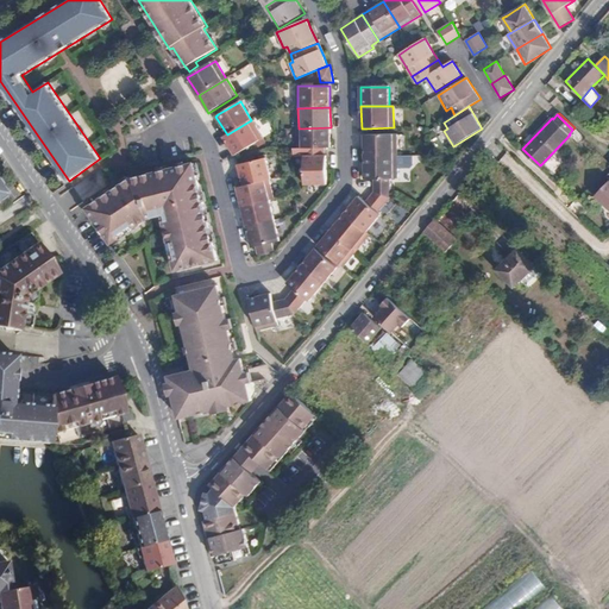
[(227,135),(224,137),(236,156),(263,138),(251,120),(227,135)]
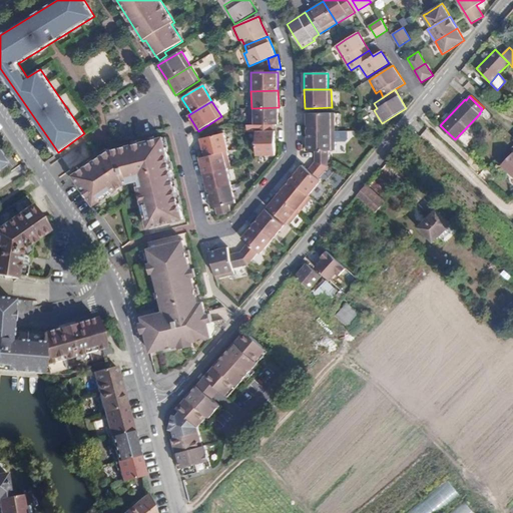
[(279,124),(279,107),(251,108),(251,124),(274,124),(279,124)]
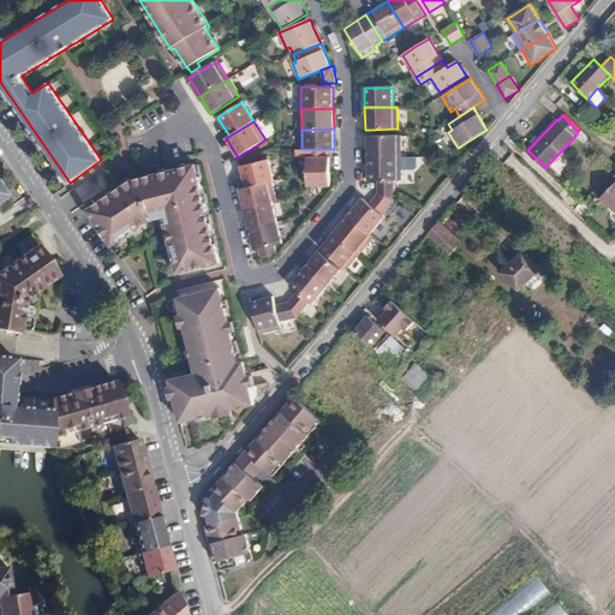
[(368,157),(401,157),(401,136),(370,136),(368,136),(368,157)]
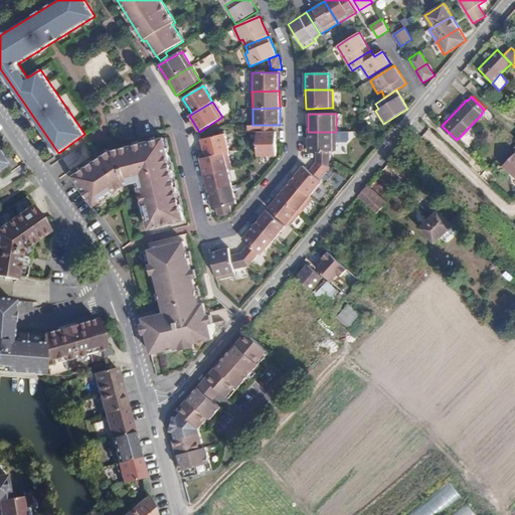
[(252,125),(248,125),(248,132),(258,132),(258,155),(277,155),(277,144),(277,131),(275,131),(275,125),(252,125)]
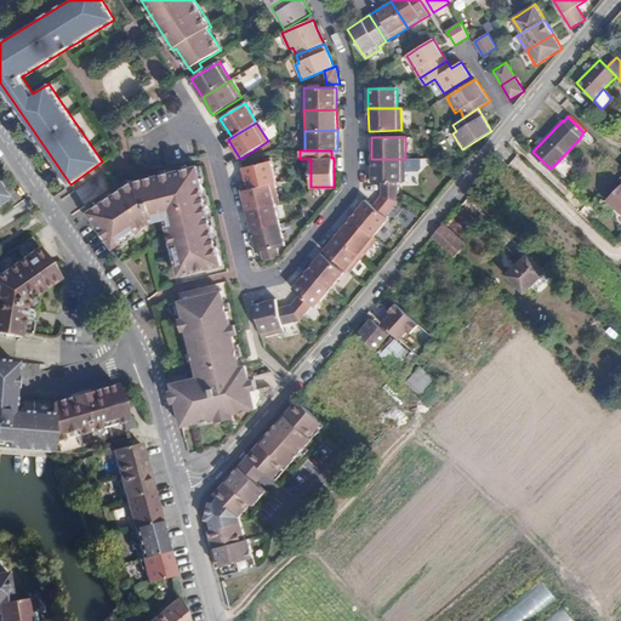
[(381,195),(399,201),(399,182),(405,182),(405,159),(371,159),(372,183),(381,183),(381,195)]
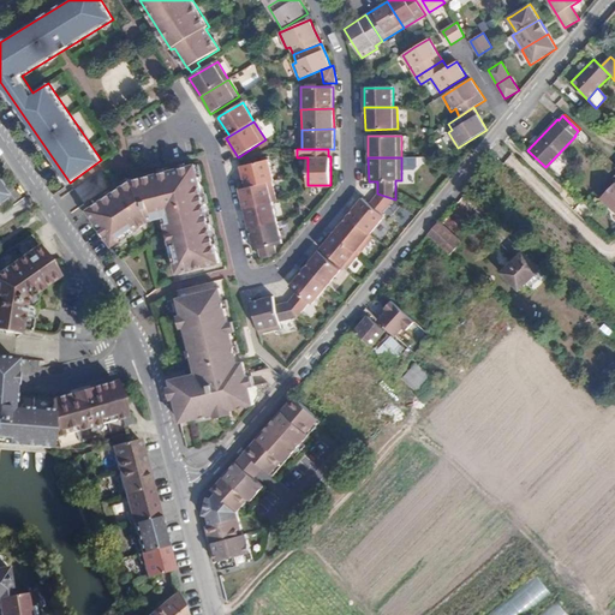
[(268,160),(240,166),(246,187),(272,181),(273,181),(268,160)]
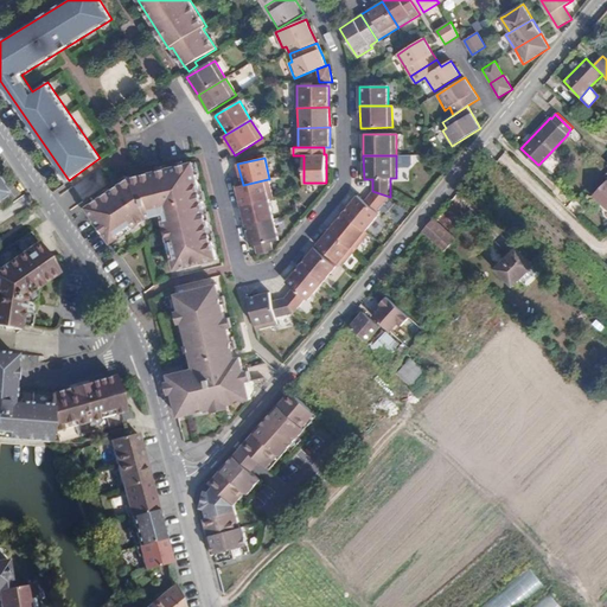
[(131,178),(87,208),(112,243),(120,237),(119,234),(133,223),(135,227),(148,217),(163,215),(166,213),(167,219),(164,221),(170,243),(173,242),(177,259),(173,259),(176,269),(218,260),(195,163),(131,178)]
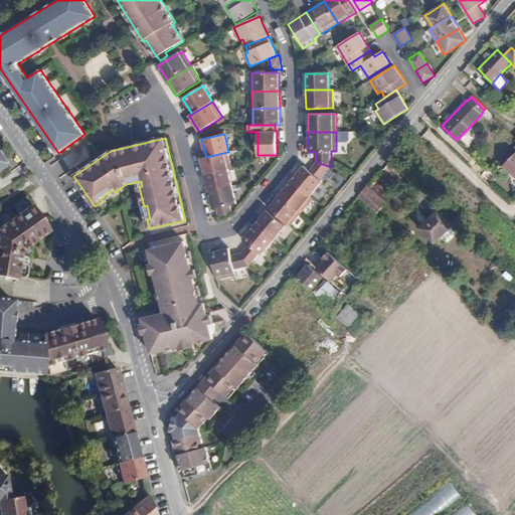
[(502,162),(514,174),(514,151),(514,150),(502,162)]
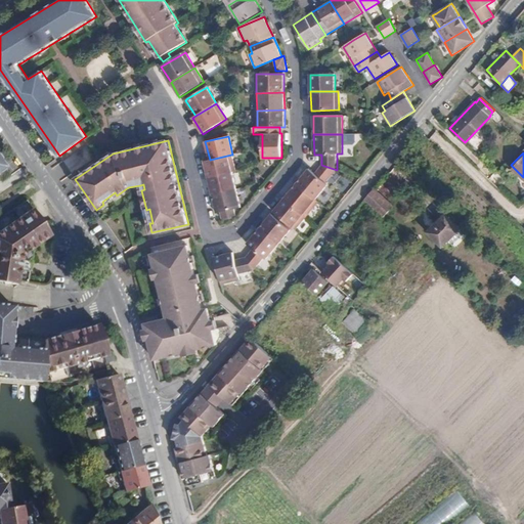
[(210,160),(204,162),(208,178),(231,172),(235,171),(231,155),(210,160)]
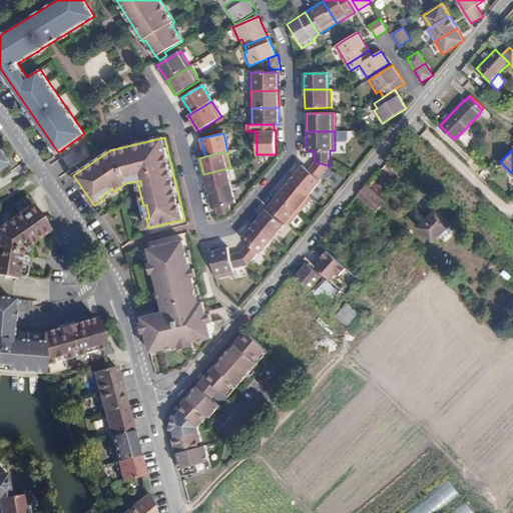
[(0,174),(8,169),(0,157),(0,174)]
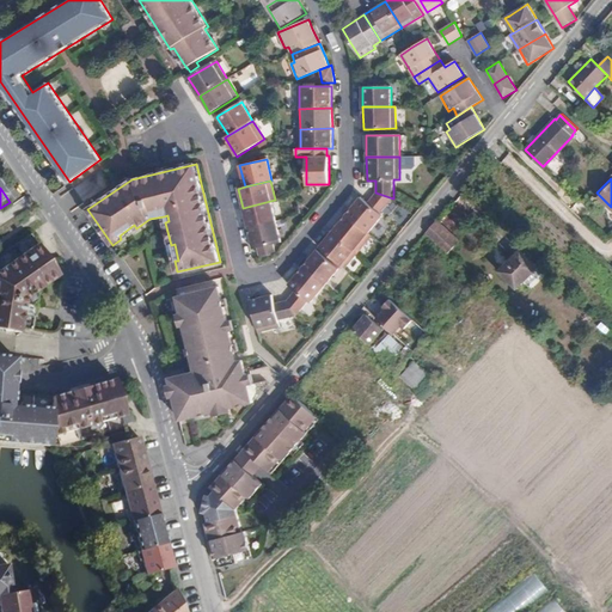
[(380,214),(393,199),(375,193),(367,203),(361,197),(347,214),(368,233),(383,215),(380,214)]
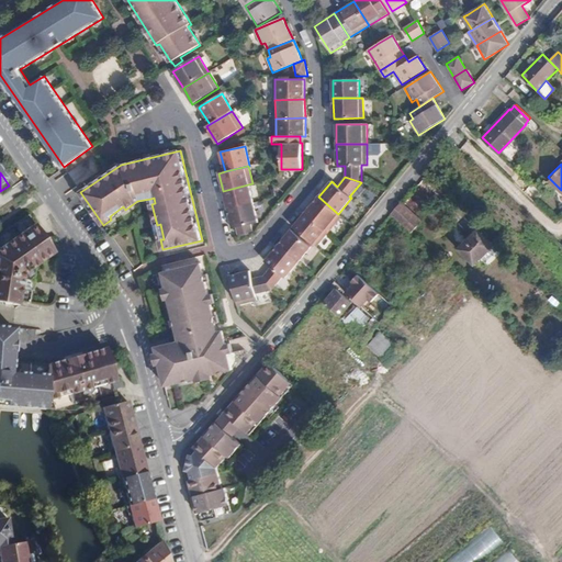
[(248,184),(223,191),(227,209),(253,202),(248,184)]
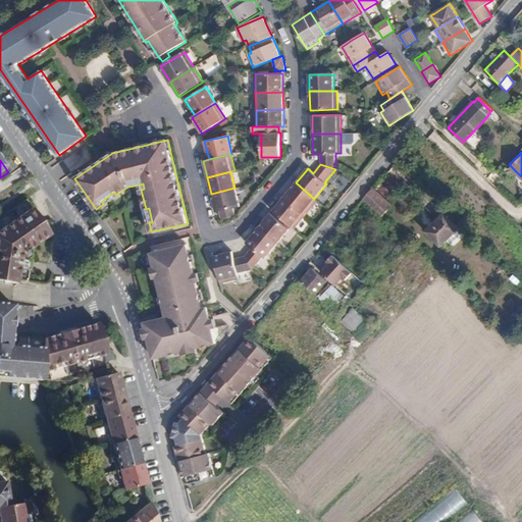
[(305,216),(317,202),(314,199),(296,183),(283,198),(305,216)]
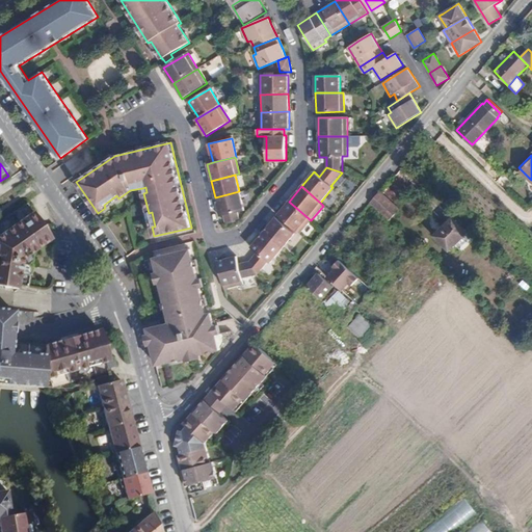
[(239,191),(215,197),(220,217),(224,215),(225,222),(239,218),(238,212),(244,211),(239,191)]
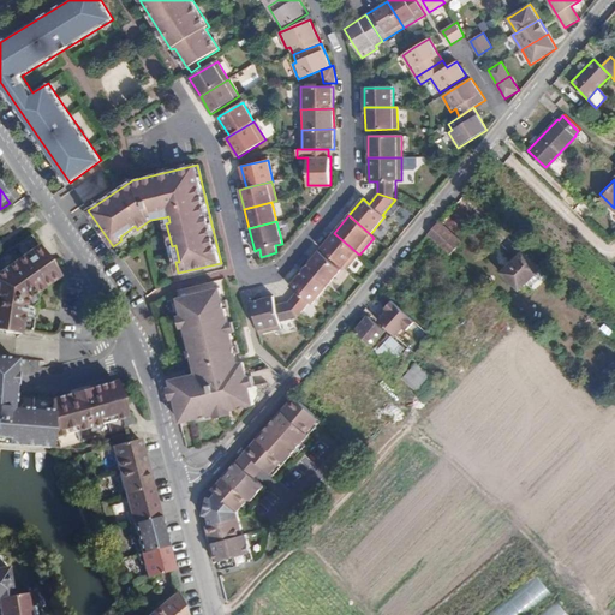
[(436,221),(425,233),(447,254),(459,242),(436,221)]
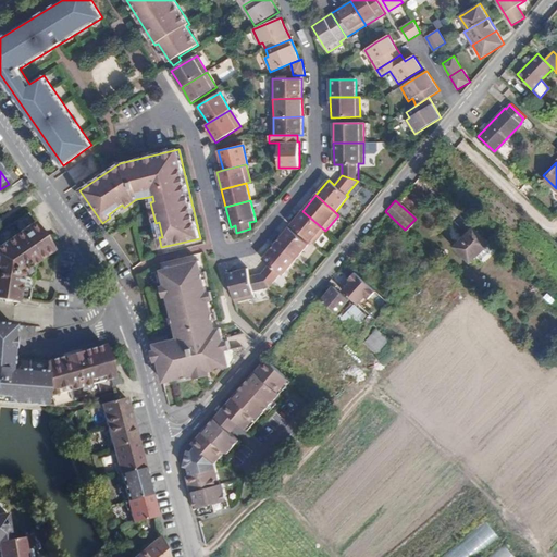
[(109,214),(110,218),(124,208),(122,205),(109,214)]
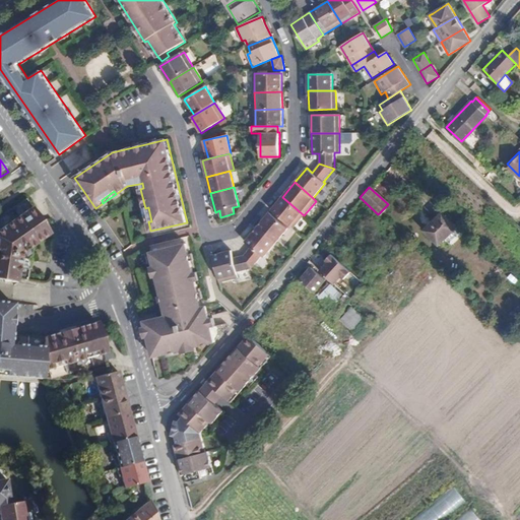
[(294,228),(304,215),(282,197),(271,210),(294,228)]
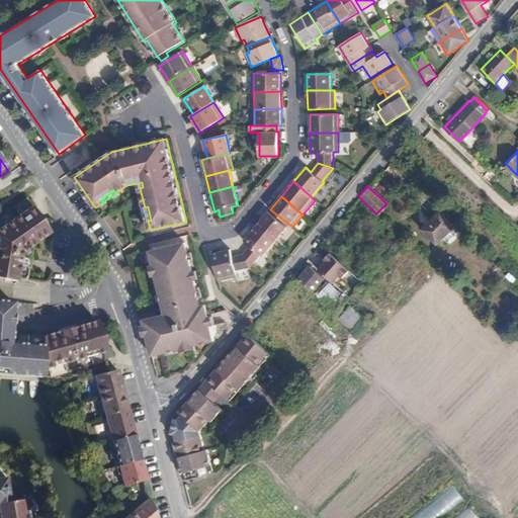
[(0,278),(16,282),(17,278),(27,279),(32,244),(50,233),(36,212),(26,198),(0,216),(0,278)]
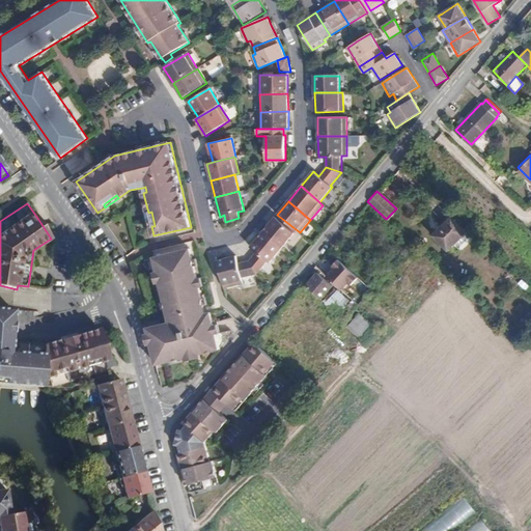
[(295,232),(276,217),(263,232),(282,247),(295,232)]
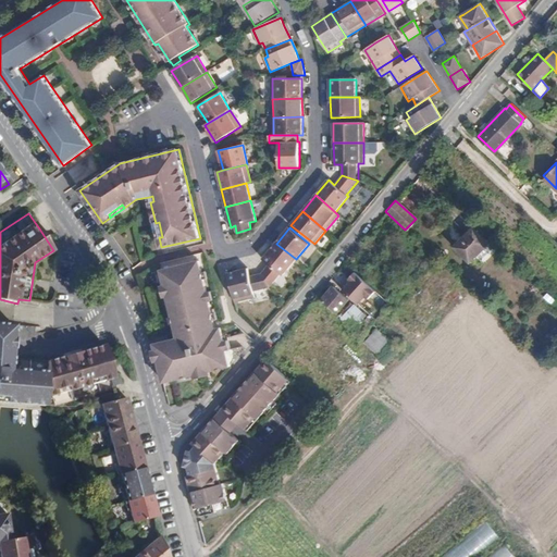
[(479,261),(492,248),(472,229),(454,247),(468,261),(473,256),(479,261)]
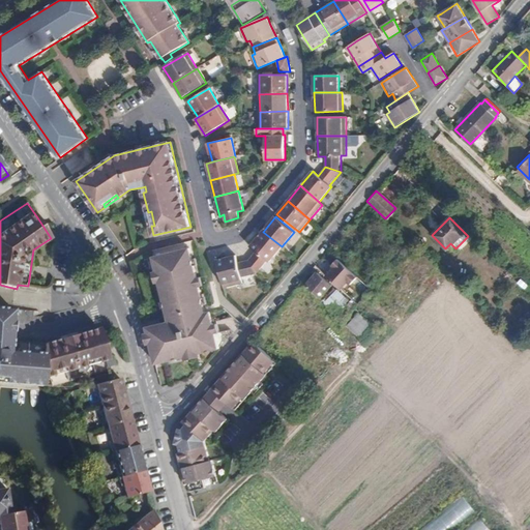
[(248,260),(257,273),(268,260),(269,262),(282,246),(263,232),(251,246),(256,251),(248,260)]
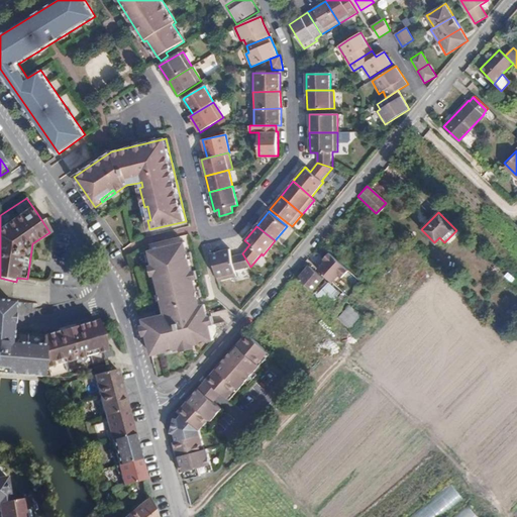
[(159,315),(143,319),(152,354),(183,347),(182,345),(196,341),(196,343),(215,338),(206,303),(202,305),(186,241),(149,250),(153,265),(157,265),(160,273),(156,274),(165,309),(169,308),(170,314),(166,315),(166,317),(160,318),(159,315)]
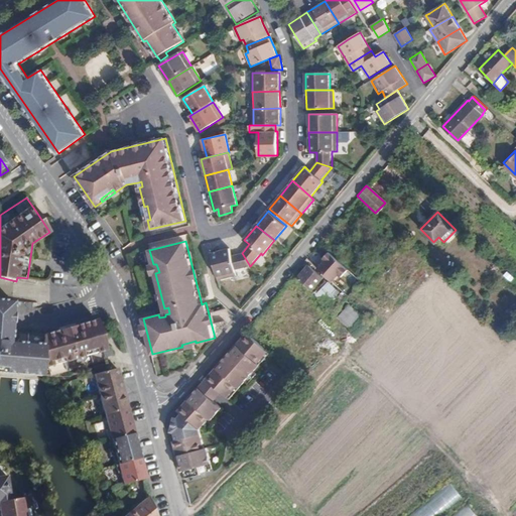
[(212,253),(218,280),(236,276),(235,270),(250,266),(242,253),(232,256),(230,249),(212,253)]
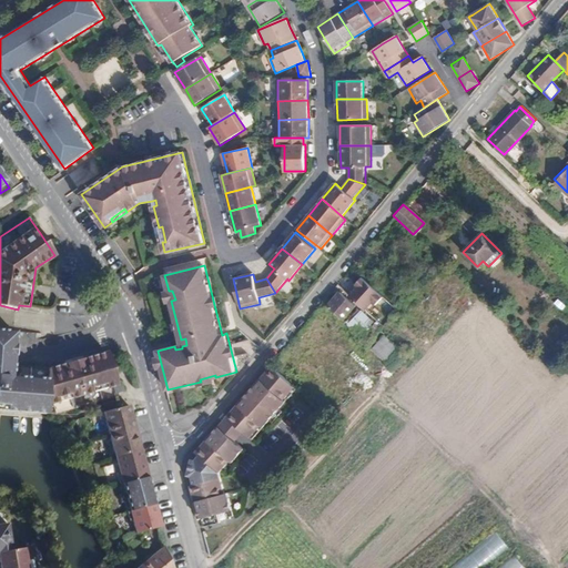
[(364,311),(379,295),(362,279),(355,285),(356,287),(348,296),(364,311)]
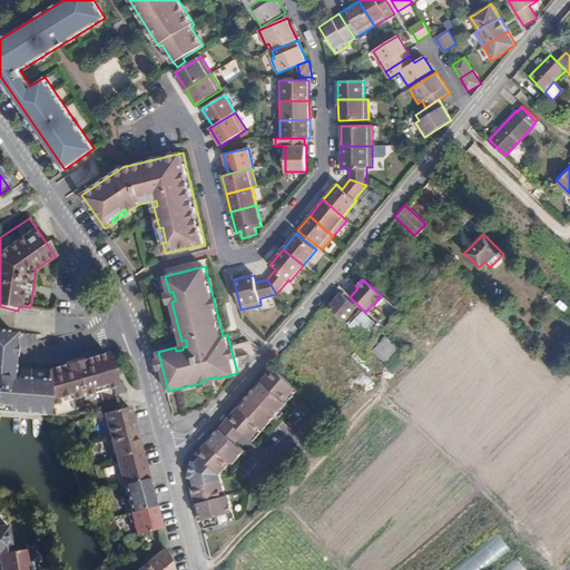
[(327,307),(343,322),(356,306),(341,293),(327,307)]
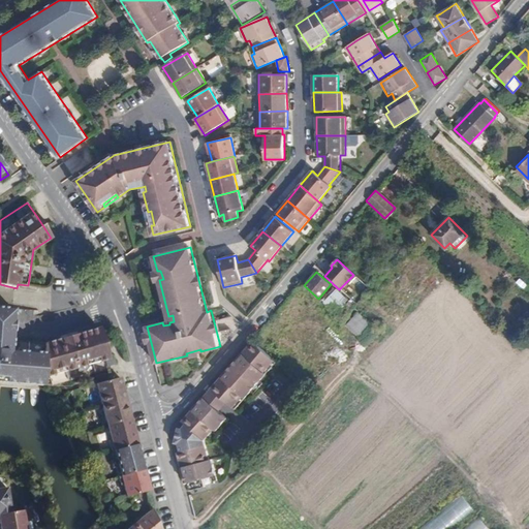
[(524,285),(515,278),(512,281),(521,288),(524,285)]
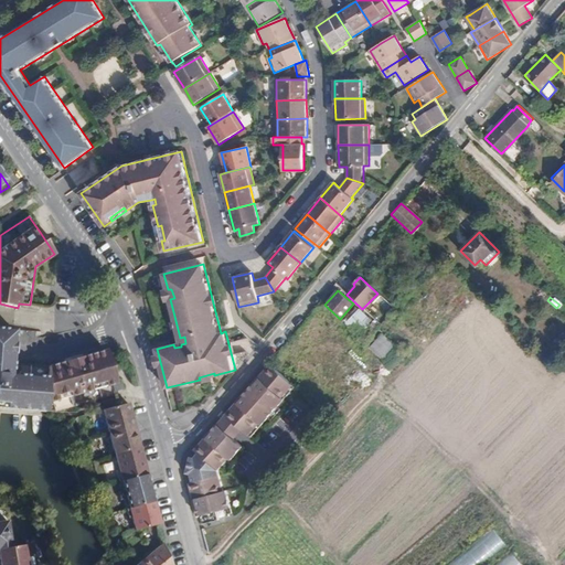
[(344,323),(355,334),(369,320),(358,309),(344,323)]
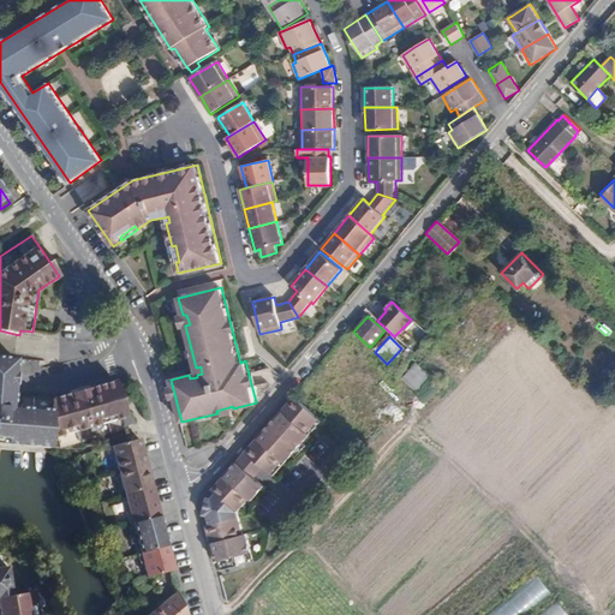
[(0,357),(0,443),(49,448),(49,447),(60,448),(99,437),(119,431),(124,430),(124,427),(121,418),(126,417),(115,381),(53,399),(13,395),(13,378),(16,358),(0,357)]
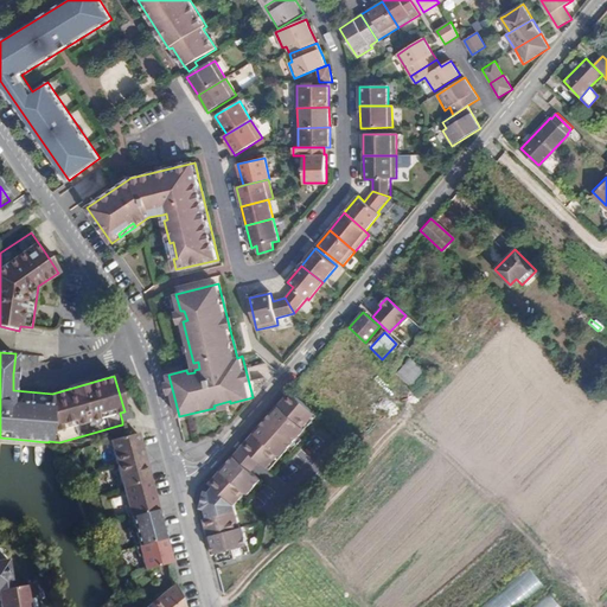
[(406,381),(419,366),(410,359),(397,374),(406,381)]
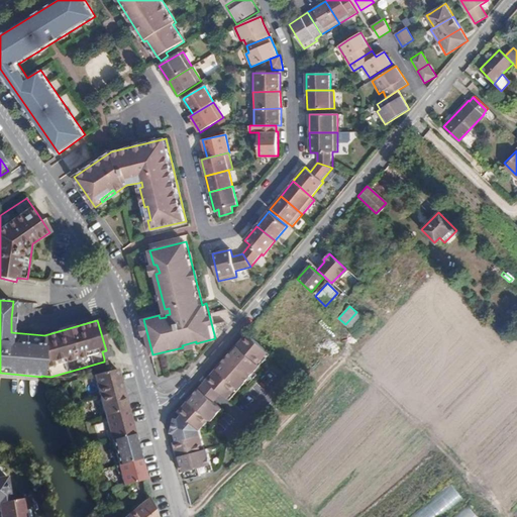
[(163,314),(159,315),(160,318),(166,317),(166,315),(170,314),(169,308),(165,309),(165,311),(163,314)]
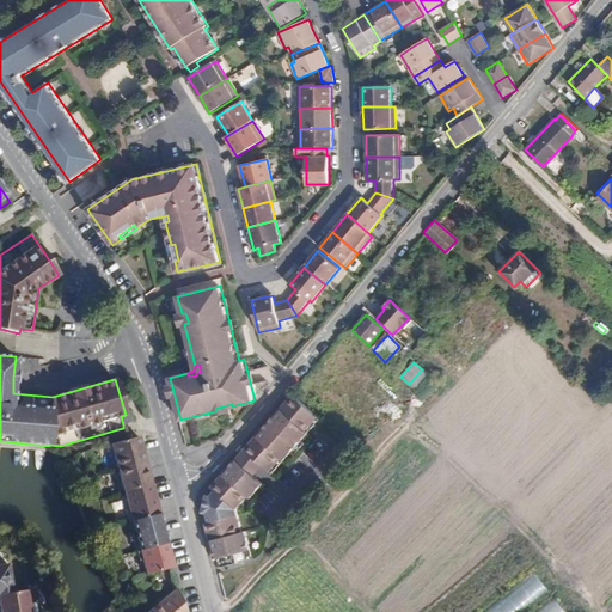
[(436,383),(422,369),(409,384),(423,397),(436,383)]
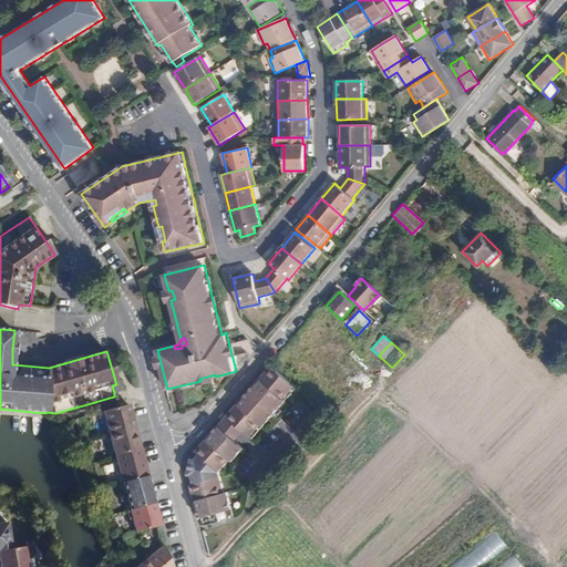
[(296,389),(272,366),(227,415),(244,431),(253,437),(270,418),(275,412),(279,408),(296,389)]
